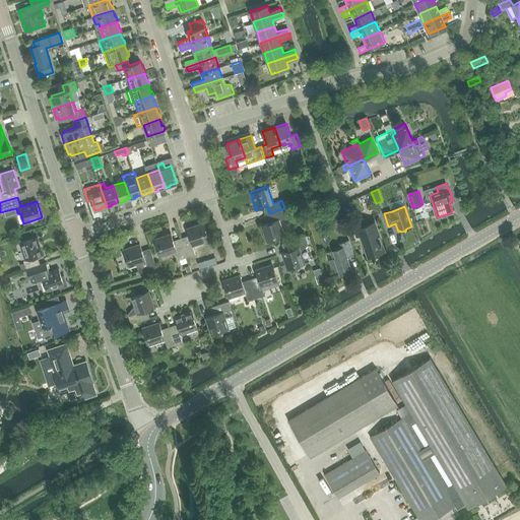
[(284,208),(269,213),(271,221),(260,224),(266,243),(284,237),(279,219),(287,216),(284,208)]
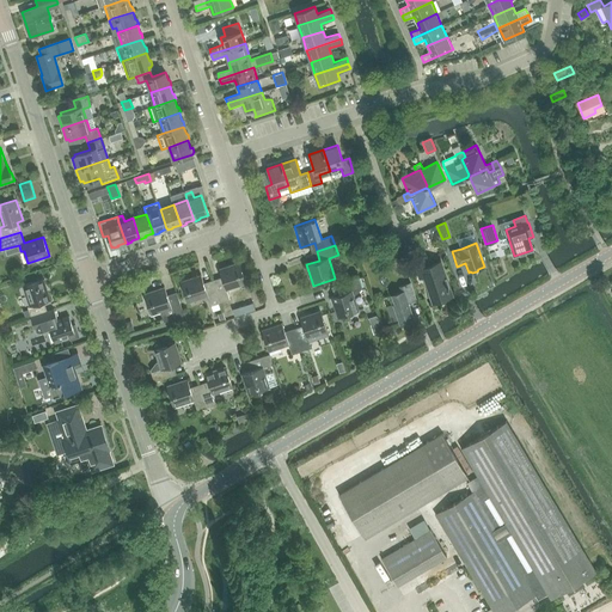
[(424,275),(433,300),(452,294),(440,262),(429,265),(427,257),(415,262),(420,276),(424,275)]
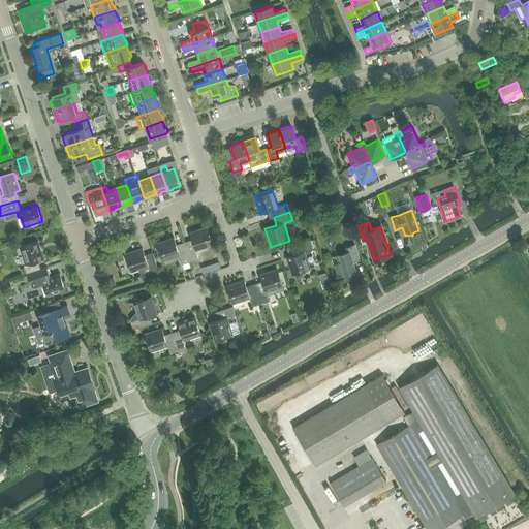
[(185,246),(190,261),(198,258),(195,250),(213,244),(207,225),(189,231),(193,243),(185,246)]
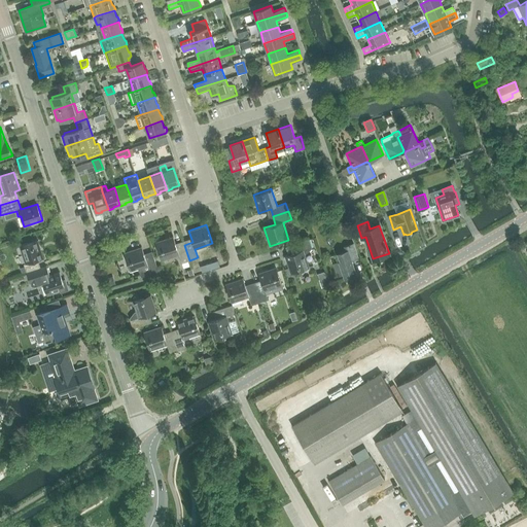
[(189,260),(184,245),(177,247),(173,236),(155,242),(162,260),(179,254),(181,264),(189,260)]
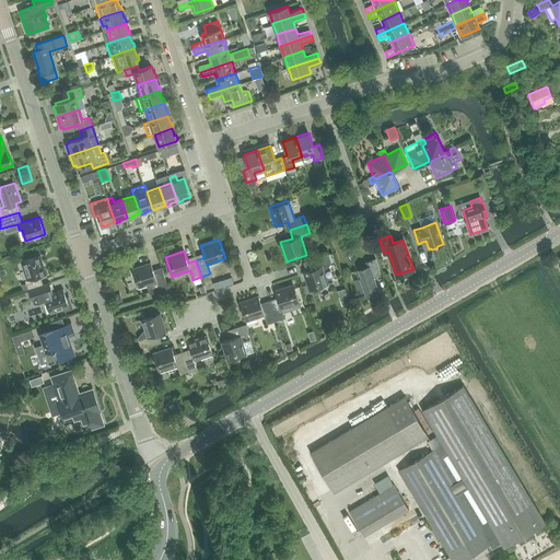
[(302,272),(308,291),(328,284),(322,266),(331,263),(328,254),(312,259),(314,268),(302,272)]
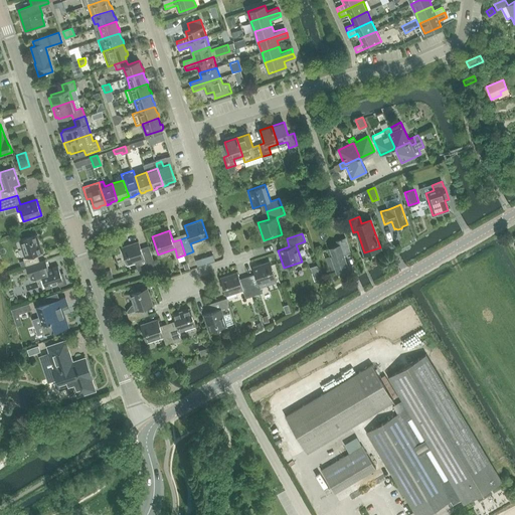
[(26,267),(39,262),(37,253),(42,252),(36,234),(20,240),(25,258),(23,259),(26,267)]
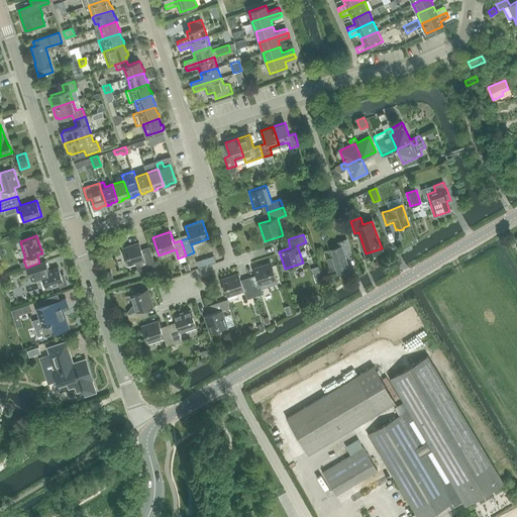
[(333,256),(327,259),(331,271),(336,269),(338,274),(350,270),(345,254),(351,252),(346,238),(337,242),(338,245),(330,248),(333,256)]
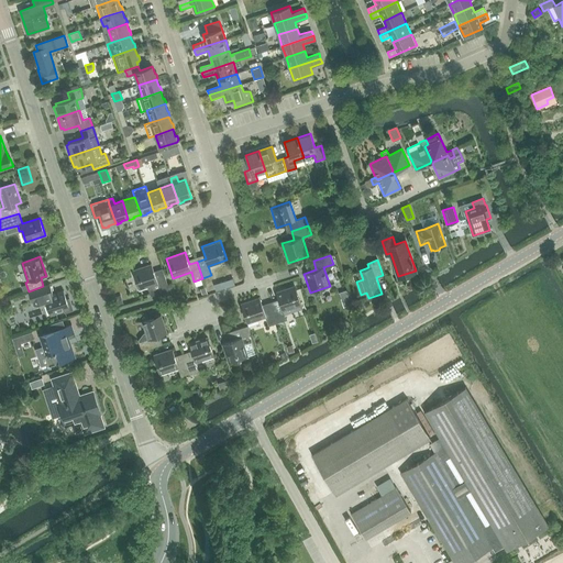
[(139,289),(148,287),(151,296),(169,289),(164,273),(155,276),(151,263),(132,269),(139,289)]
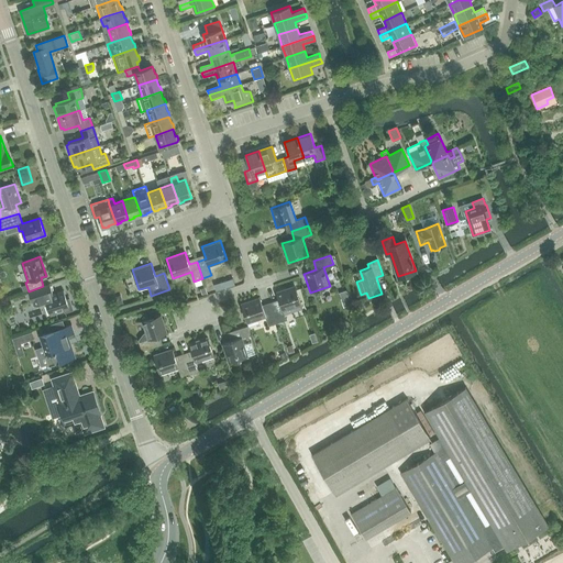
[(43,286),(29,291),(33,306),(43,302),(44,306),(46,305),(50,315),(65,310),(65,312),(73,310),(69,299),(67,300),(64,290),(53,295),(50,285),(44,287),(43,286)]
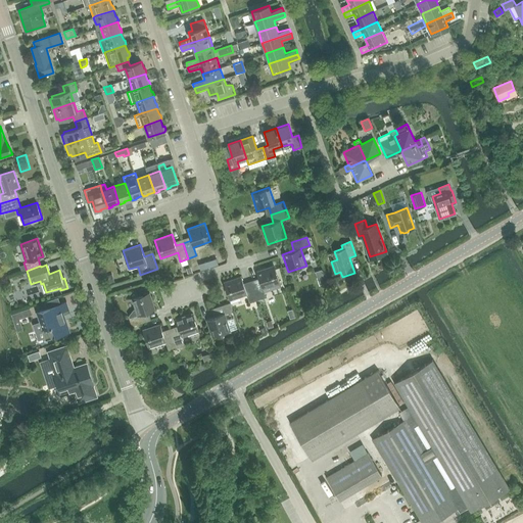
[(252,285),(257,300),(266,297),(263,289),(280,283),(274,265),(256,271),(259,282),(252,285)]
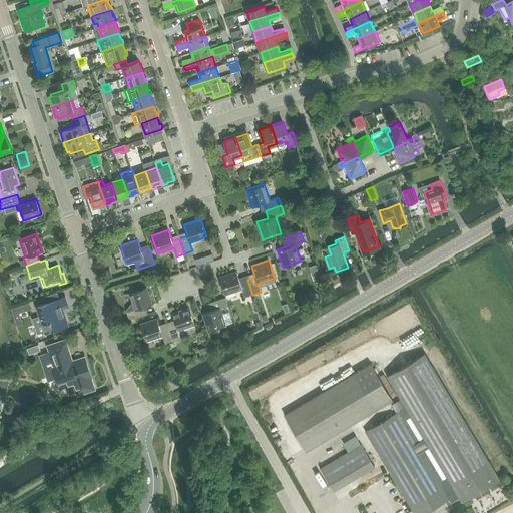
[(252,295),(247,280),(240,282),(236,271),(219,277),(225,295),(241,289),(244,297),(252,295)]
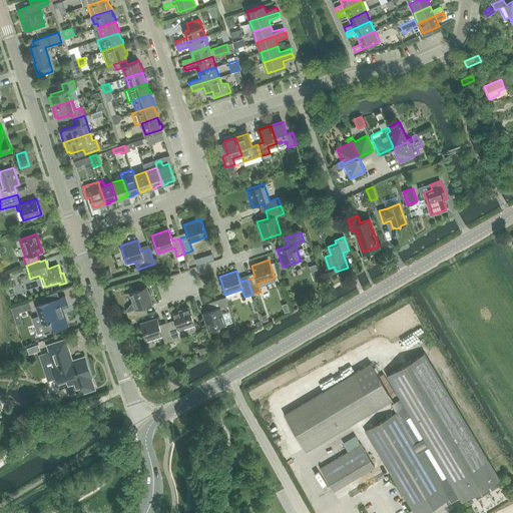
[(131,304),(126,310),(126,312),(129,320),(144,315),(141,308),(153,304),(147,287),(129,293),(133,303),(131,304)]
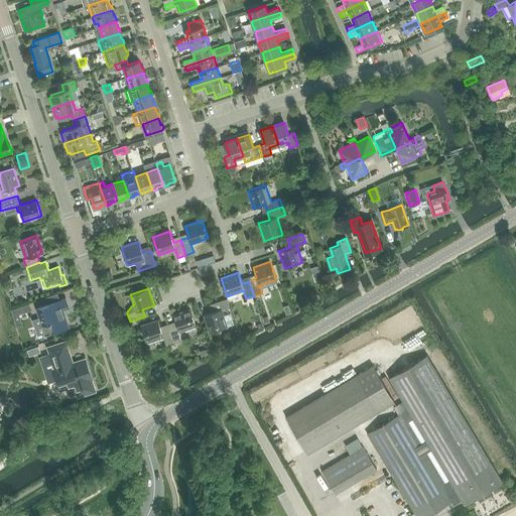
[(66,298),(36,308),(40,317),(33,320),(38,336),(45,333),(45,335),(69,327),(61,307),(69,305),(66,298)]
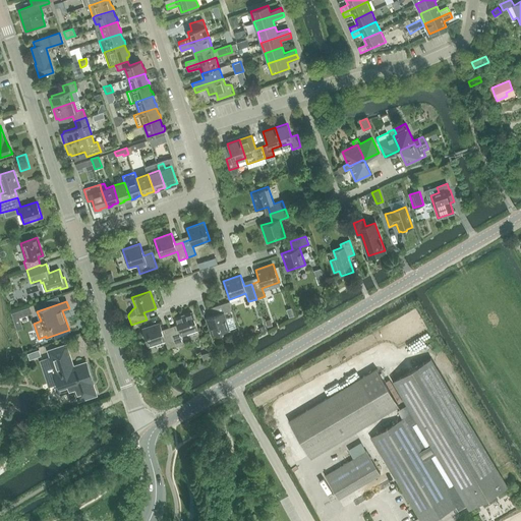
[(213,315),(206,317),(211,336),(229,330),(226,320),(224,312),(232,309),(230,301),(214,306),(217,314),(213,315)]
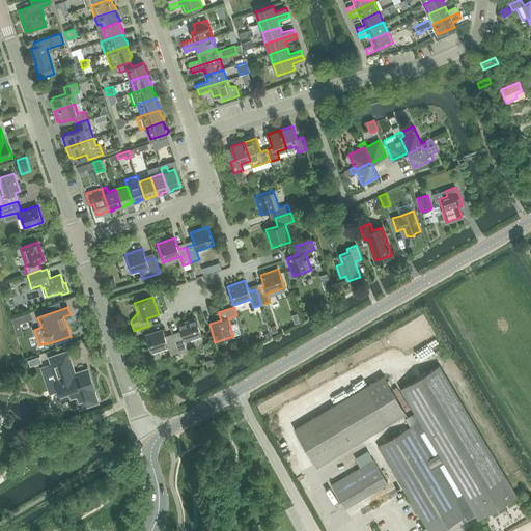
[(21,316),(12,319),(18,335),(23,334),(20,324),(23,323),(21,316)]
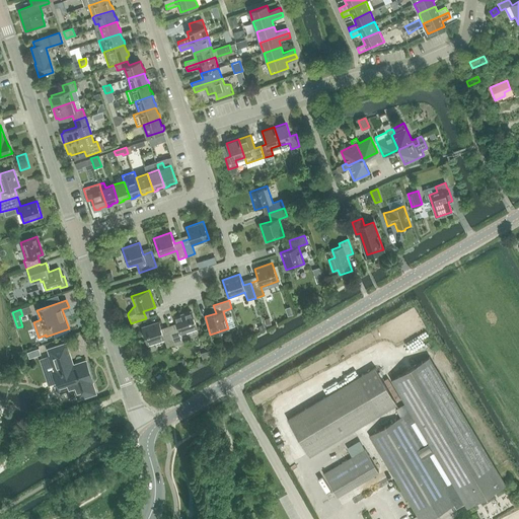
[(170,329),(175,345),(183,343),(180,334),(198,328),(192,310),(173,316),(177,327),(170,329)]
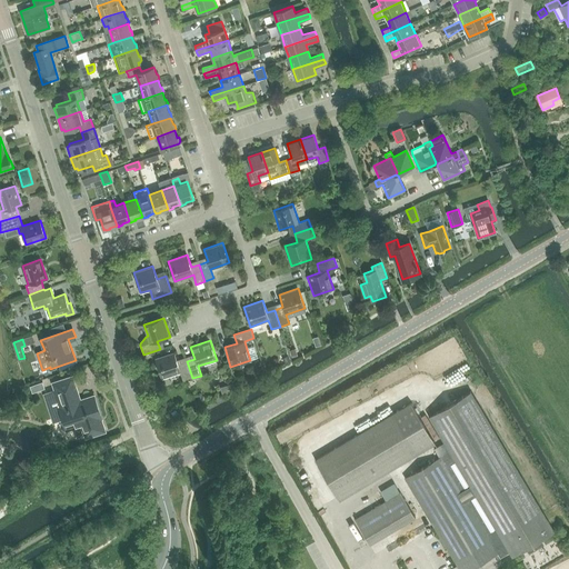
[(192,378),(187,361),(178,365),(175,352),(155,358),(161,378),(180,372),(183,381),(192,378)]
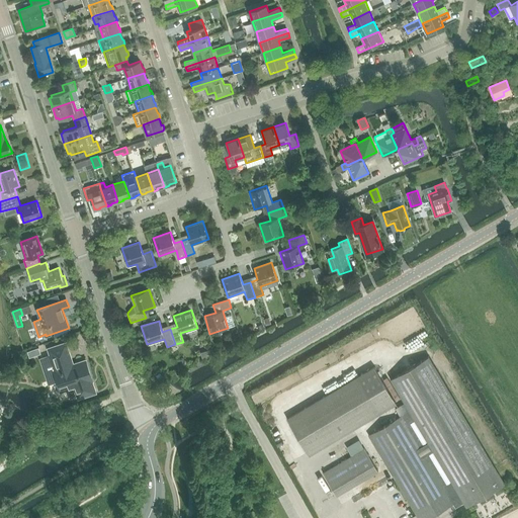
[(65,344),(50,349),(57,371),(54,372),(50,373),(53,382),(57,381),(61,391),(75,385),(79,397),(94,392),(90,380),(92,379),(86,361),(72,365),(65,344)]
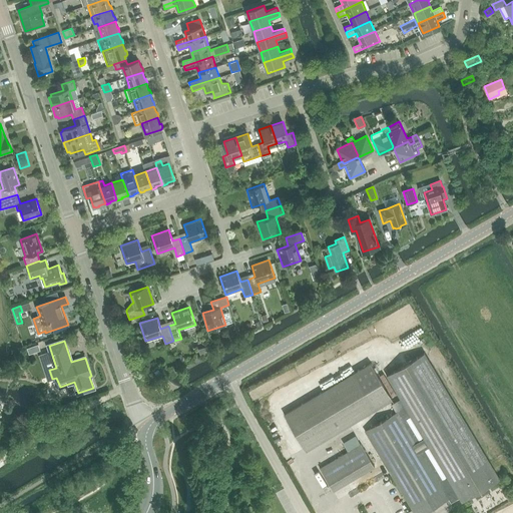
[(38,344),(27,348),(29,354),(40,350),(38,344)]
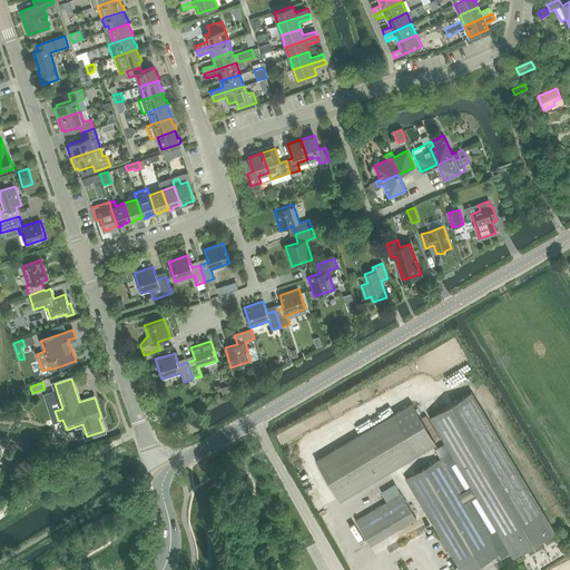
[(440,458),(405,479),(460,569),(472,569),(508,549),(513,558),(556,532),(472,392),(430,416),(445,443),(434,449),(440,458)]
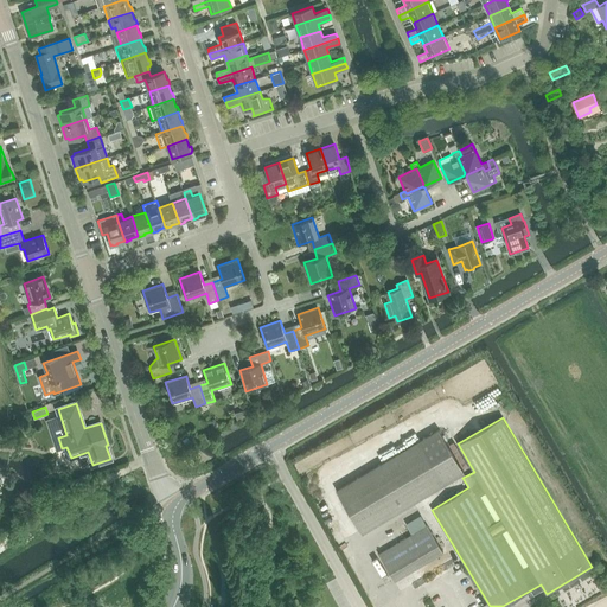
[(462,474),(465,473),(452,451),(439,429),(336,491),(362,534),(462,474)]
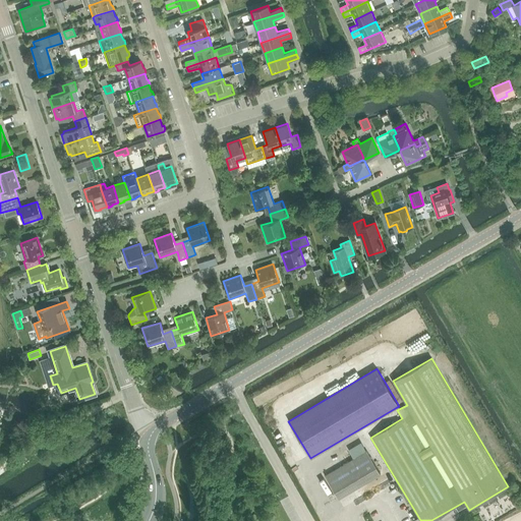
[(352,459),(325,475),(338,499),(356,487),(350,478),(374,464),(366,451),(352,459)]
